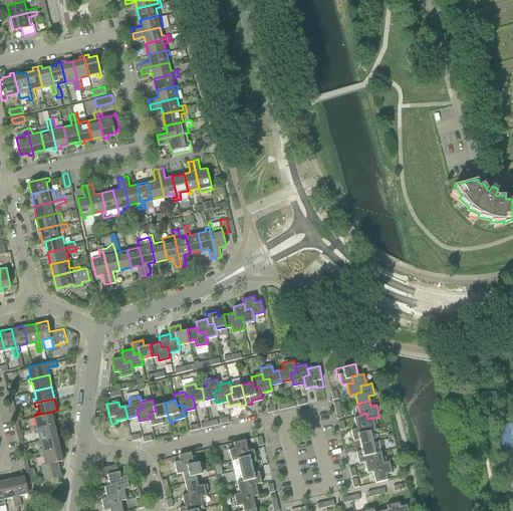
[(149,413),(151,419),(152,424),(163,422),(164,424),(170,423),(165,403),(154,405),(156,411),(149,413)]
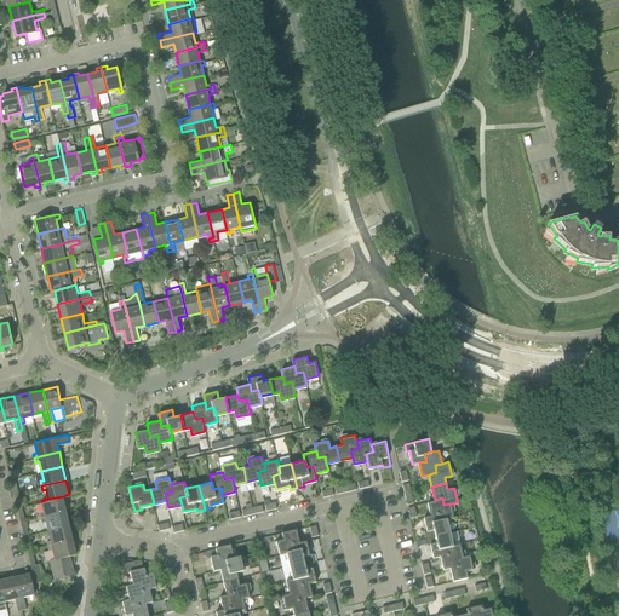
[(40,511),(41,516),(67,510),(63,496),(49,499),(41,501),(44,511),(40,511)]
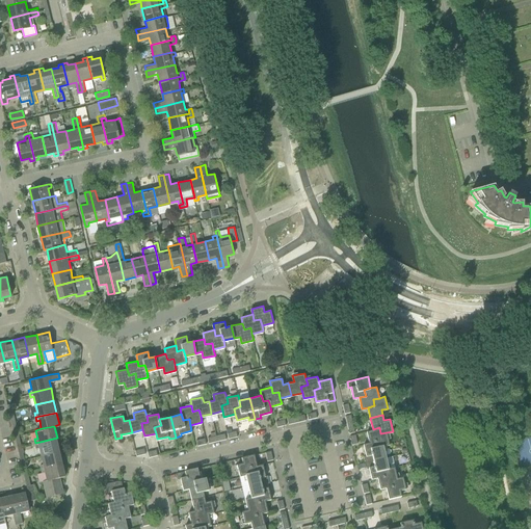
[(367,430),(370,442),(376,441),(377,447),(383,445),(390,444),(387,432),(380,433),(379,427),(373,429),(367,430)]
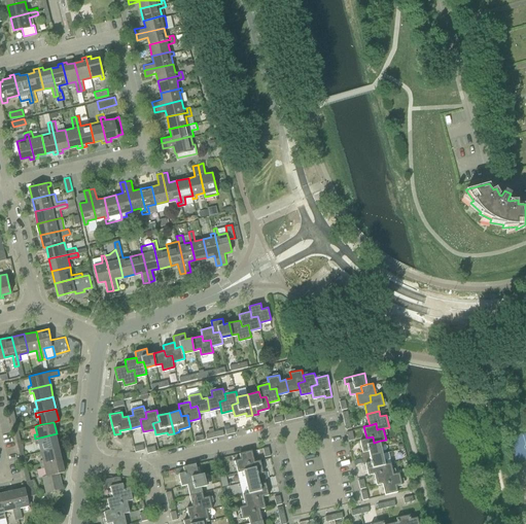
[(39,442),(41,450),(49,448),(60,446),(57,433),(35,439),(36,443),(39,442)]
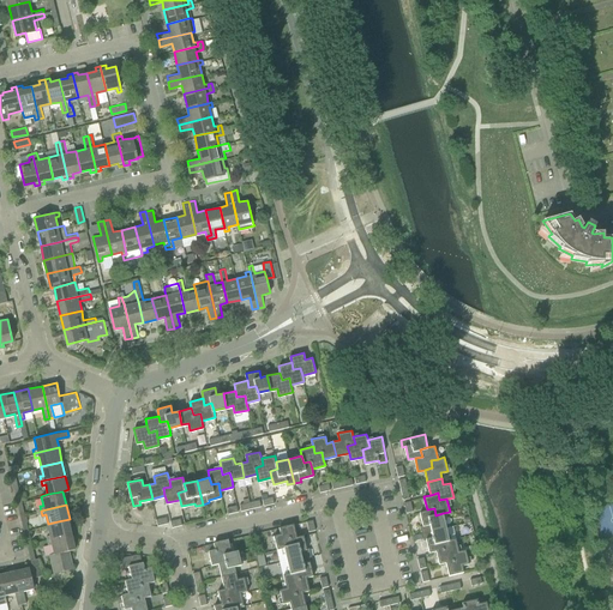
[(420,525),(422,531),(446,526),(443,513),(436,515),(434,508),(427,509),(421,511),(424,524),(420,525)]
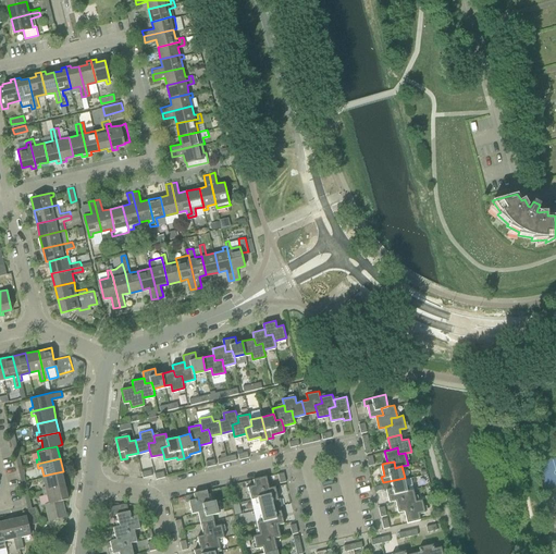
[(42,485),(44,490),(65,484),(63,471),(52,474),(44,476),(46,484),(42,485)]
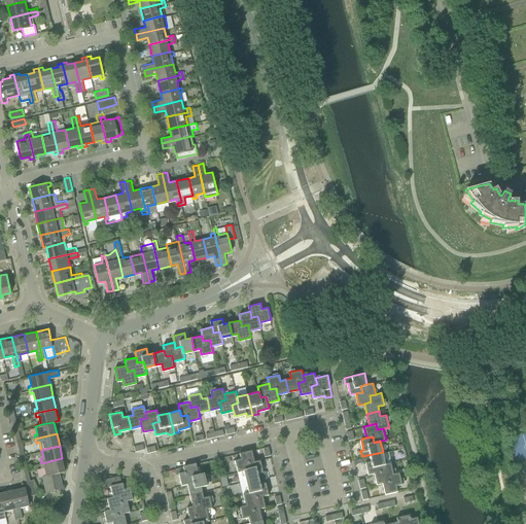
[(236,459),(238,469),(238,470),(244,469),(250,467),(249,461),(255,460),(252,449),(240,452),(241,457),(236,459)]
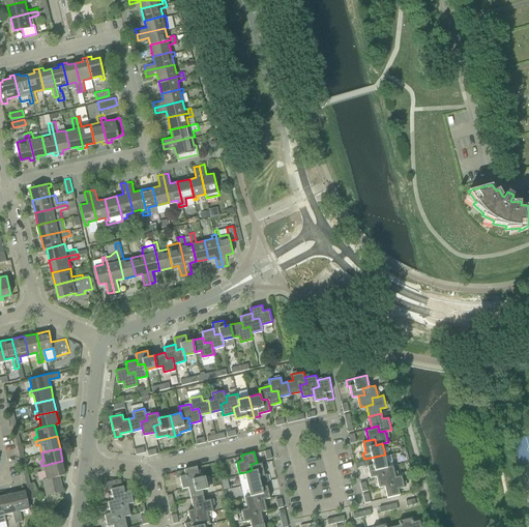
[(371,476),(377,474),(383,473),(381,467),(387,466),(385,455),(364,459),(365,465),(369,465),(371,476)]
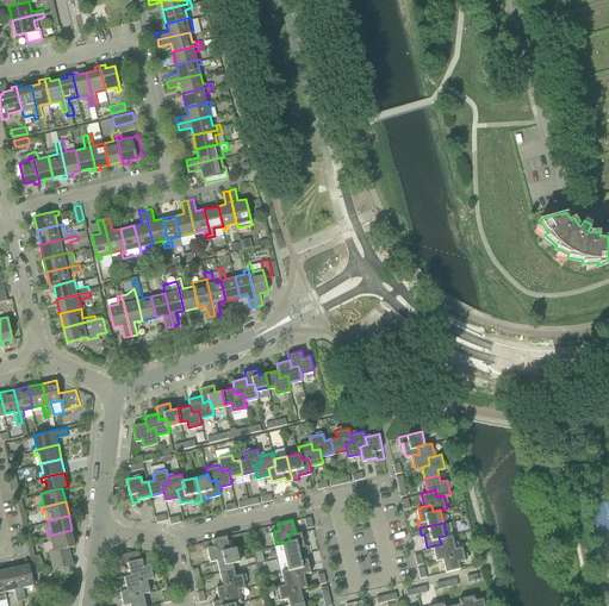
[(72,530),(48,536),(49,539),(51,538),(54,549),(50,550),(55,567),(74,562),(70,545),(75,544),(72,530)]
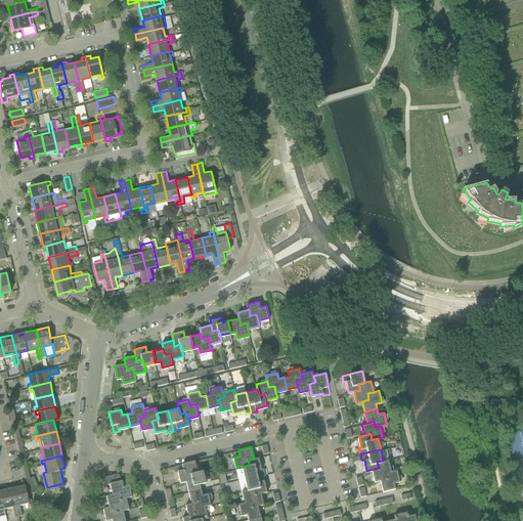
[(243,467),(246,478),(266,473),(264,467),(262,468),(259,457),(254,458),(248,459),(249,465),(243,467)]
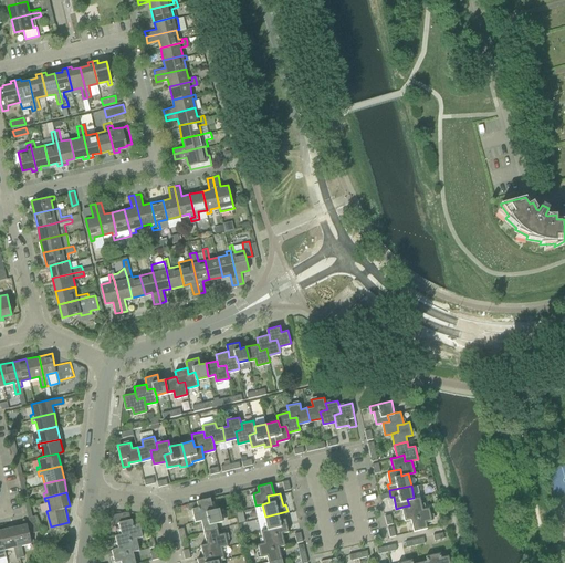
[(405,519),(411,518),(418,517),(417,510),(424,508),(420,496),(414,498),(407,499),(409,506),(403,507),(405,519)]
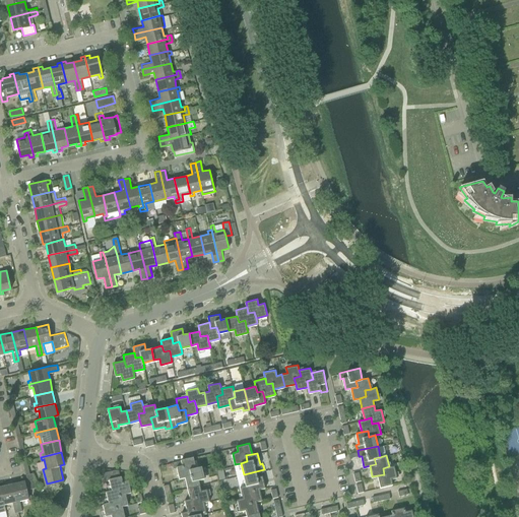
[(177,466),(180,477),(186,476),(191,475),(190,468),(196,467),(193,456),(173,461),(175,467),(177,466)]
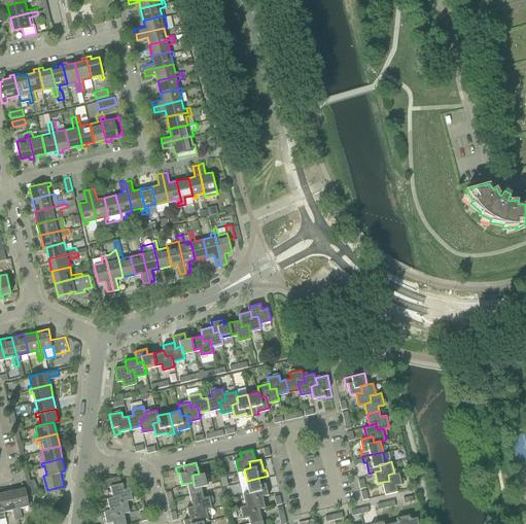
[(25,473),(27,480),(30,494),(37,493),(34,478),(31,479),(29,472),(25,473)]
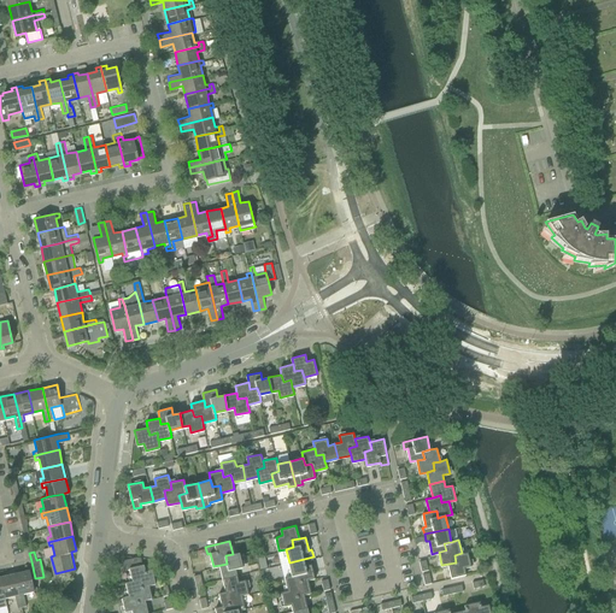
[(456,563),(449,564),(451,576),(452,577),(467,573),(464,567),(471,565),(468,552),(462,553),(455,555),(456,563)]
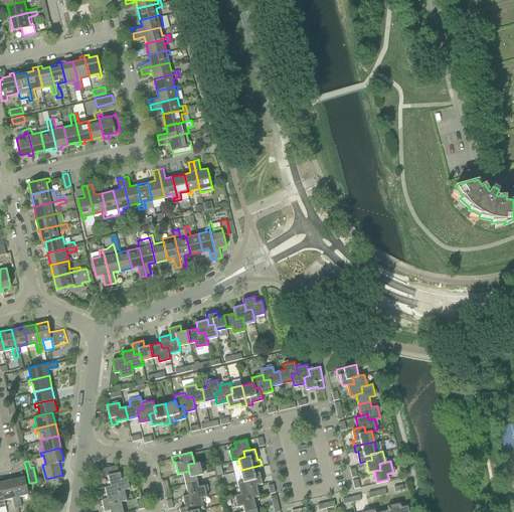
[(184,472),(186,483),(198,480),(197,475),(202,473),(200,462),(194,463),(188,464),(189,471),(184,472)]
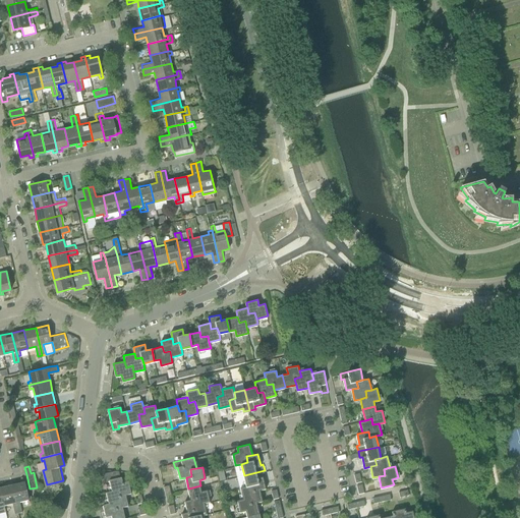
[(110,480),(113,491),(118,490),(120,495),(126,494),(131,493),(129,481),(131,480),(130,474),(121,476),(120,470),(116,470),(105,472),(107,480),(110,480)]
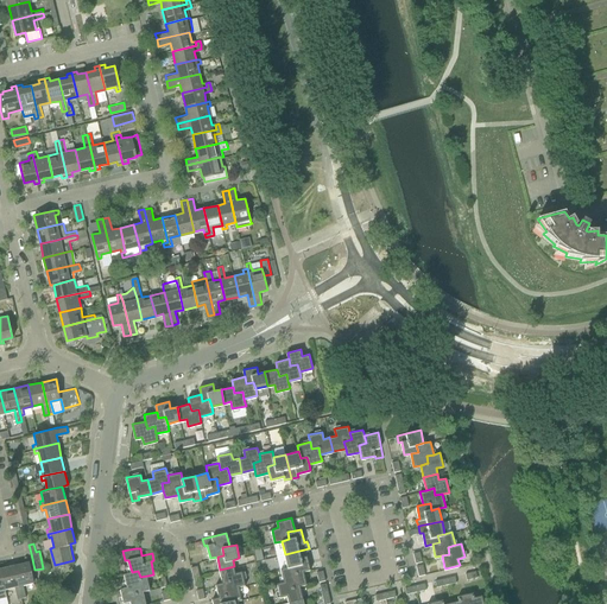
[(285,554),(288,566),(295,565),(297,572),(304,571),(310,568),(308,555),(310,555),(309,548),(285,554)]
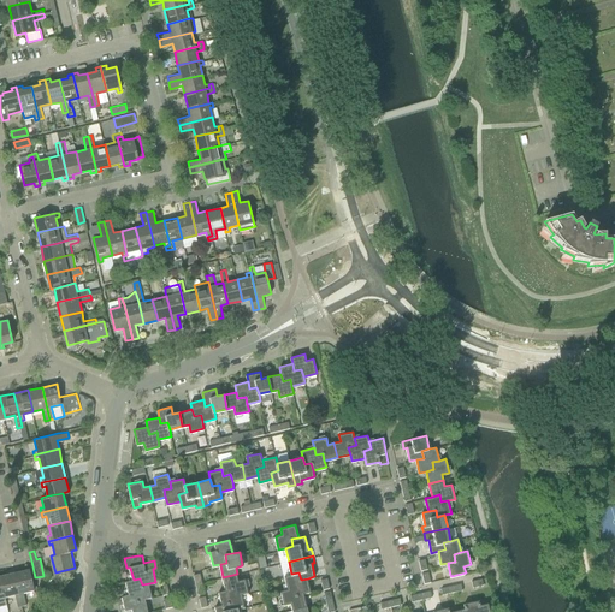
[(29,568),(15,571),(23,604),(27,604),(24,592),(34,589),(29,568)]
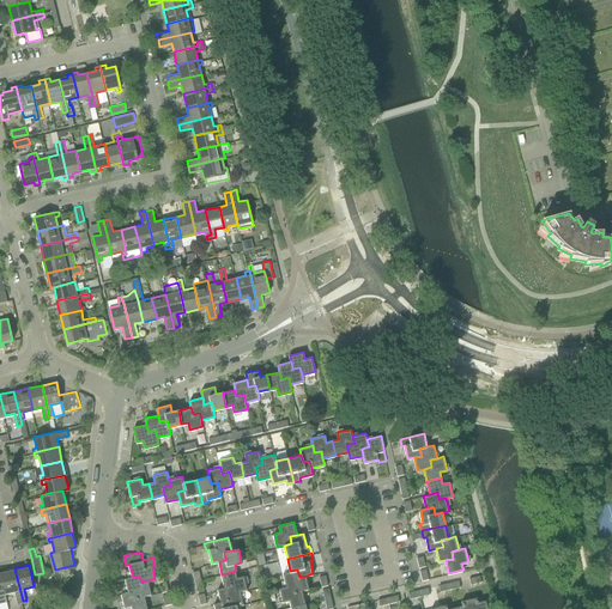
[(14,568),(1,572),(6,594),(16,591),(18,602),(23,601),(14,568)]
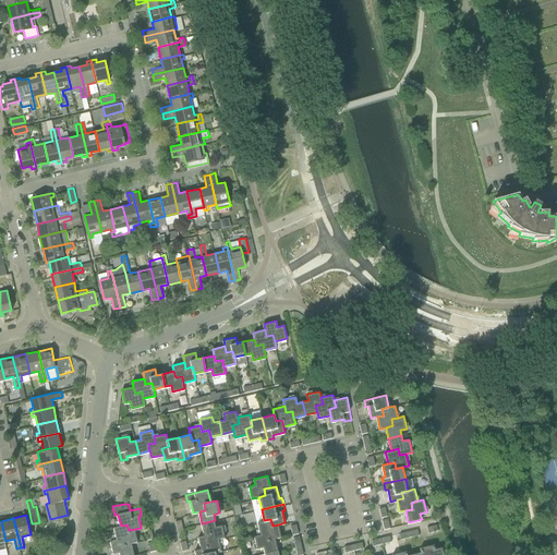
[(258,522),(261,534),(267,532),(268,539),(275,538),(281,537),(279,525),(273,526),(270,519),(264,520),(258,522)]
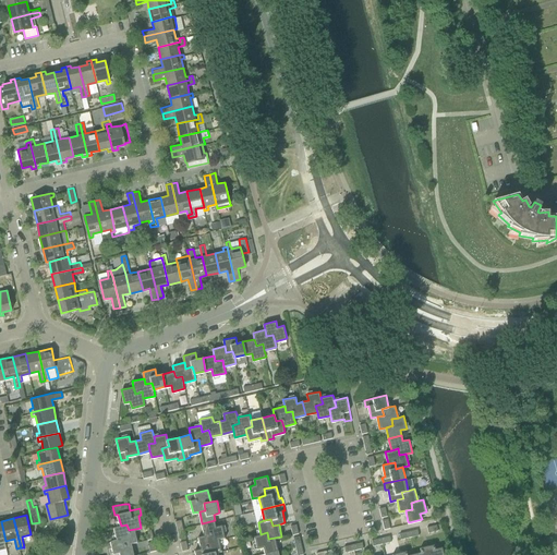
[(202,523),(205,534),(212,533),(213,540),(219,538),(225,537),(222,525),(216,526),(215,520),(202,523)]
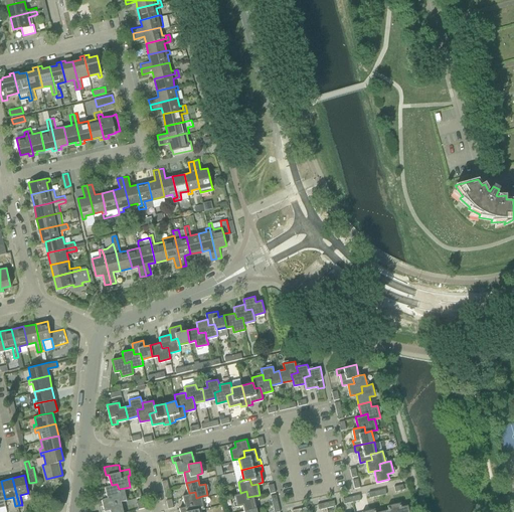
[(106,486),(109,497),(114,496),(116,502),(122,500),(127,499),(125,488),(119,489),(117,484),(112,485),(106,486)]
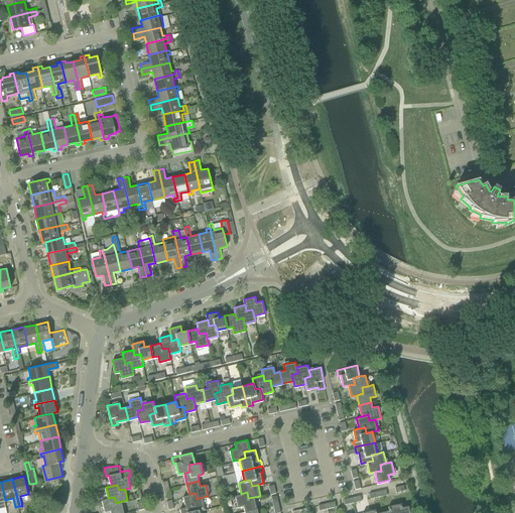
[(244,505),(245,510),(257,508),(254,497),(248,498),(247,492),(241,494),(236,495),(238,506),(244,505)]
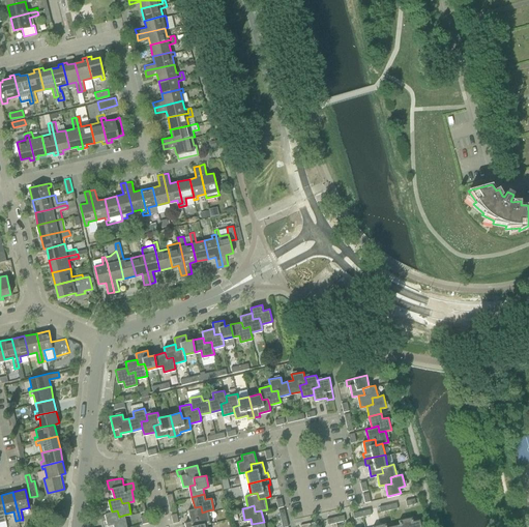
[(188,509),(190,521),(197,519),(199,525),(205,524),(211,522),(208,510),(202,513),(201,506),(195,507),(188,509)]
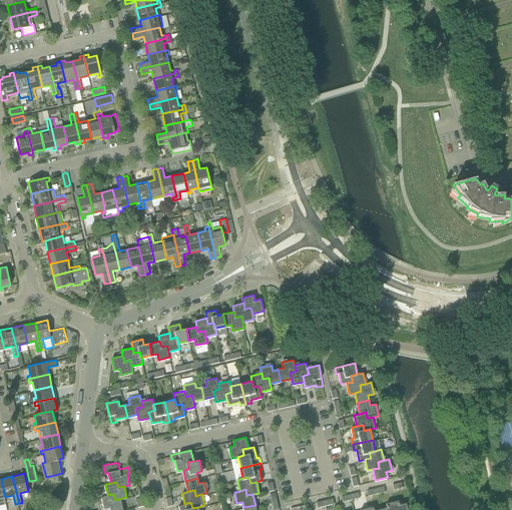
[(110,507),(111,509),(117,509),(123,509),(121,498),(115,500),(113,494),(108,495),(102,497),(105,508),(110,507)]
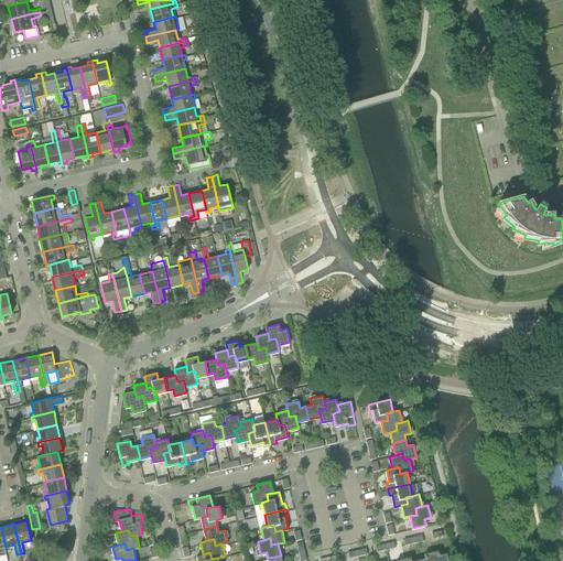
[(439,549),(432,551),(433,560),(448,560),(447,552),(440,553),(439,549)]
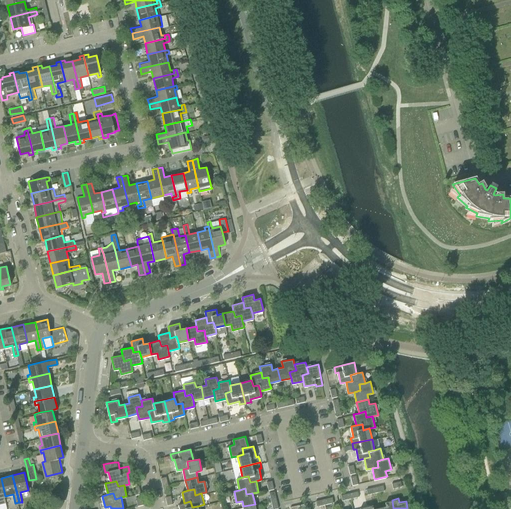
[(386,505),(380,507),(380,508),(393,508),(392,500),(385,501),(386,505)]
